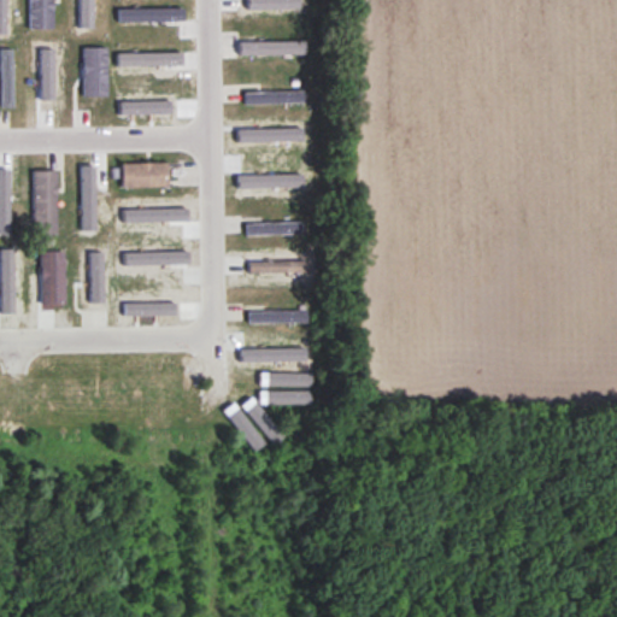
[(28,0),(29,29),(52,29),(51,0),(28,0)]
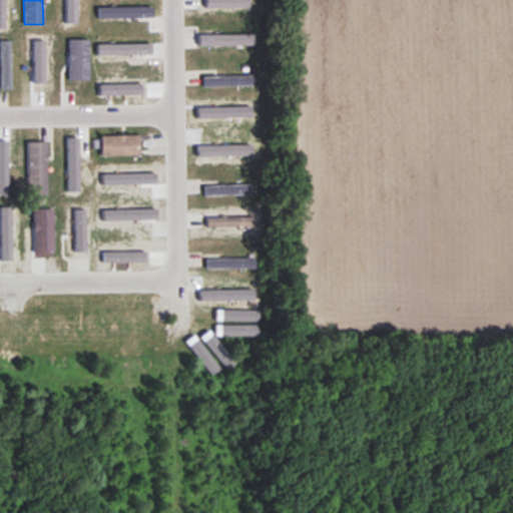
[(0,89),(9,89),(9,40),(0,40),(0,89)]
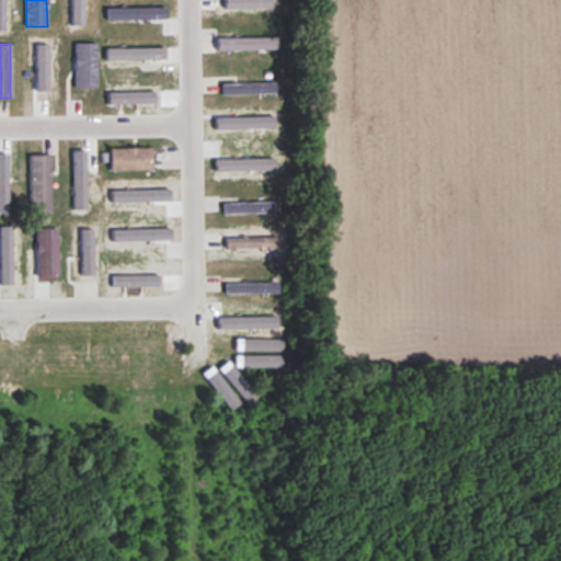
[(275,83),(222,83),(222,95),(275,95),(275,83)]
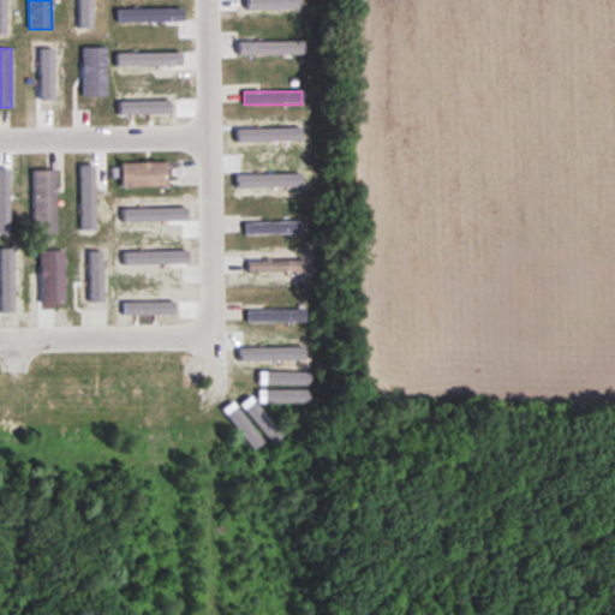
[(166,162),(120,162),(120,187),(166,187),(166,162)]
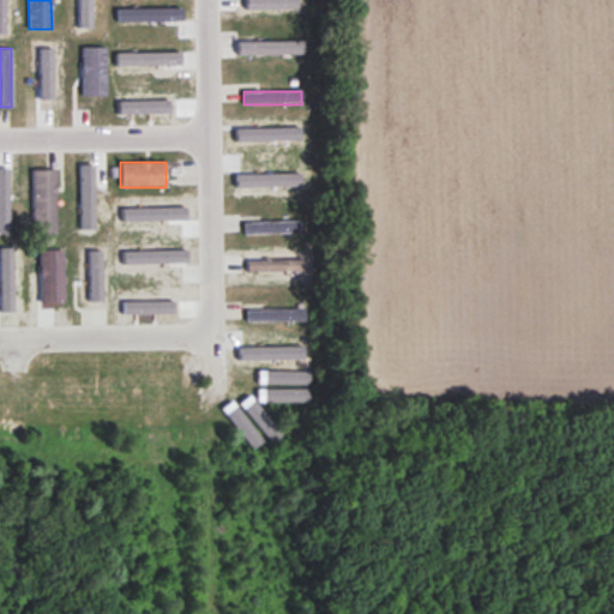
[(32,170),(32,234),(55,234),(55,170),(32,170)]
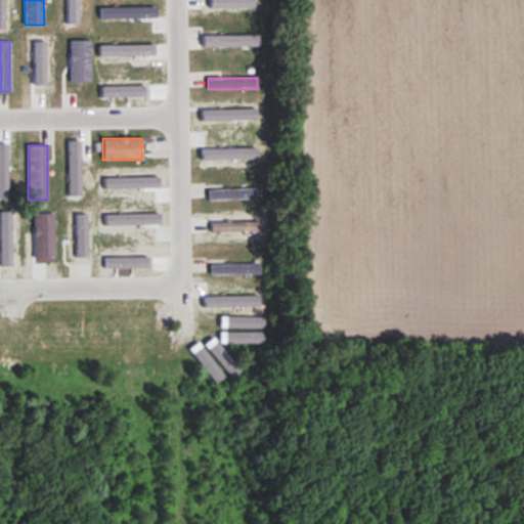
[(256,200),(256,189),(208,189),(208,200),(256,200)]
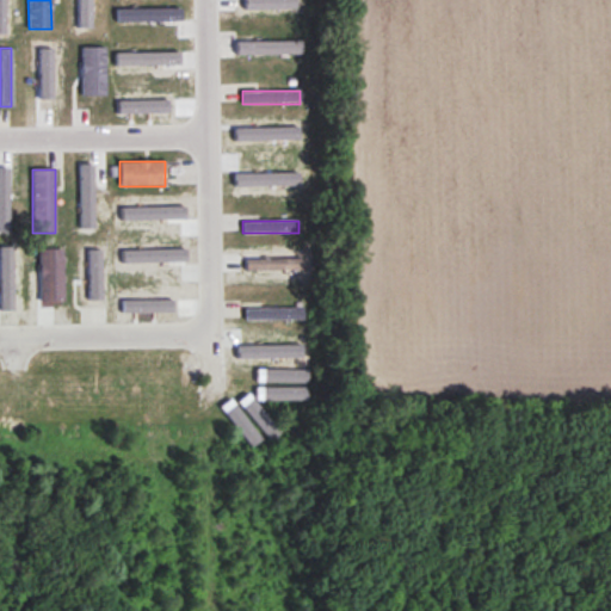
[(302,308),(246,308),(246,321),(302,321),(302,308)]
